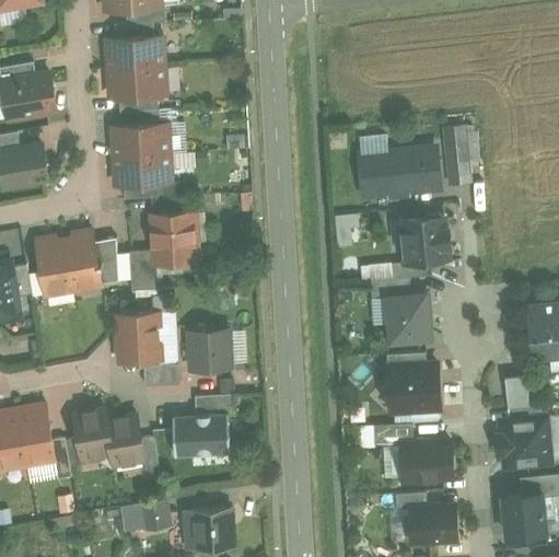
[(160,0),(105,0),(106,11),(127,10),(161,8),(161,7),(160,0)]
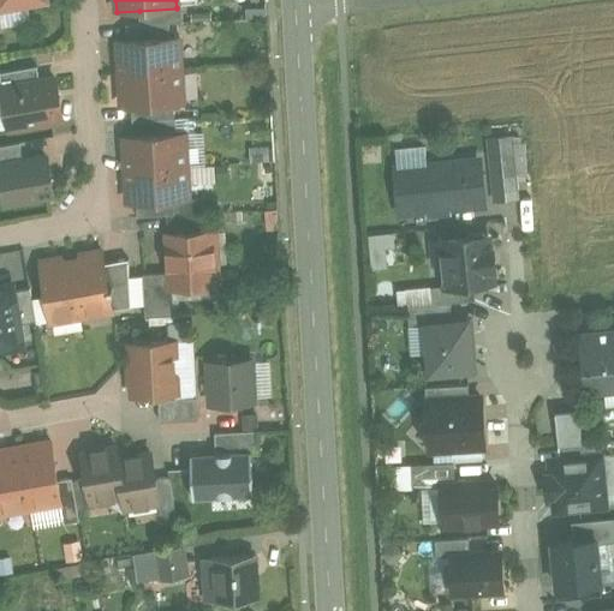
[(177,9),(139,11),(139,27),(170,25),(183,24),(182,7),(177,7),(177,9)]
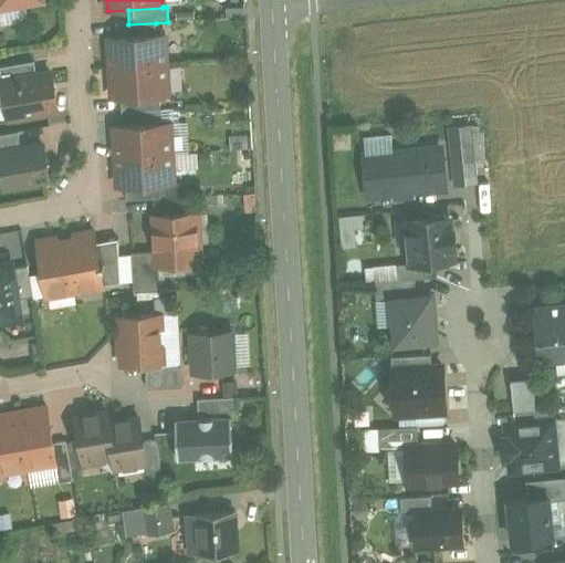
[(128,24),(116,24),(116,39),(156,37),(156,23),(128,24)]
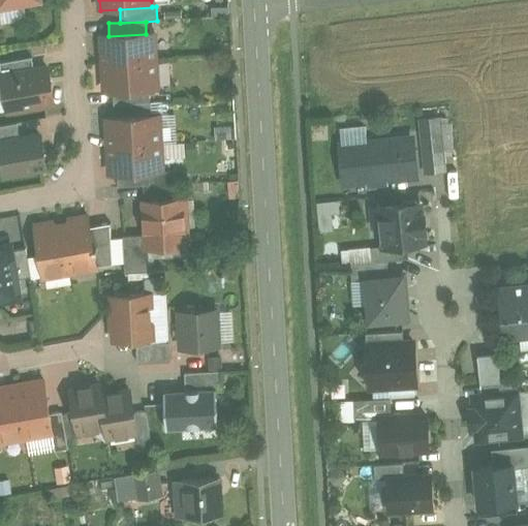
[(109,36),(102,37),(103,65),(155,62),(154,34),(146,34),(109,36)]
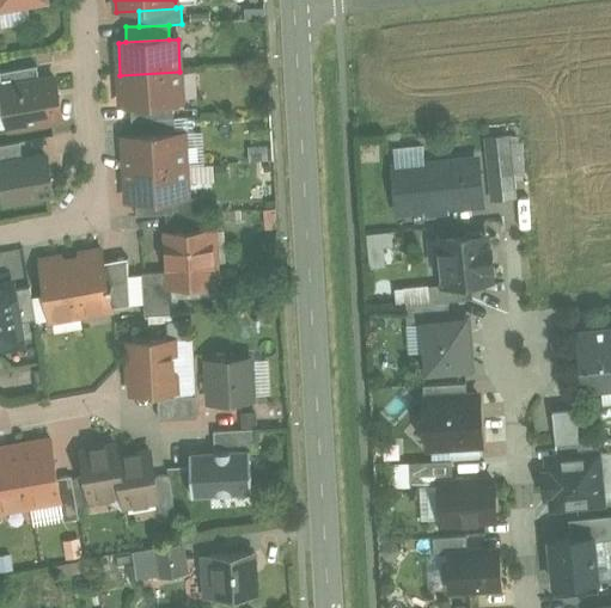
[(37,68),(0,74),(2,90),(40,84),(37,68)]
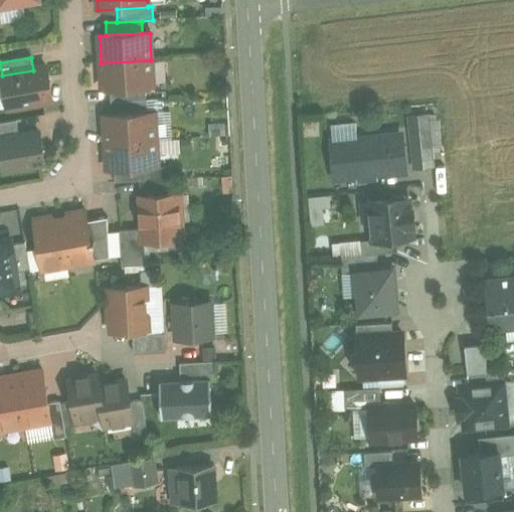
[(151,60),(101,63),(103,91),(146,89),(153,88),(151,60)]
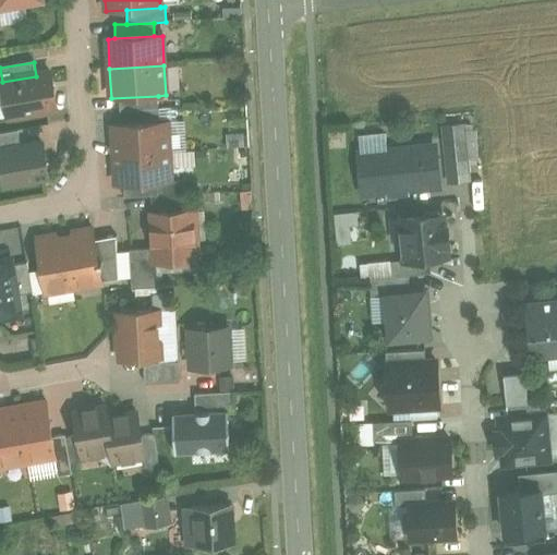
[(36,76),(2,82),(9,119),(53,110),(50,94),(53,94),(50,73),(36,76)]
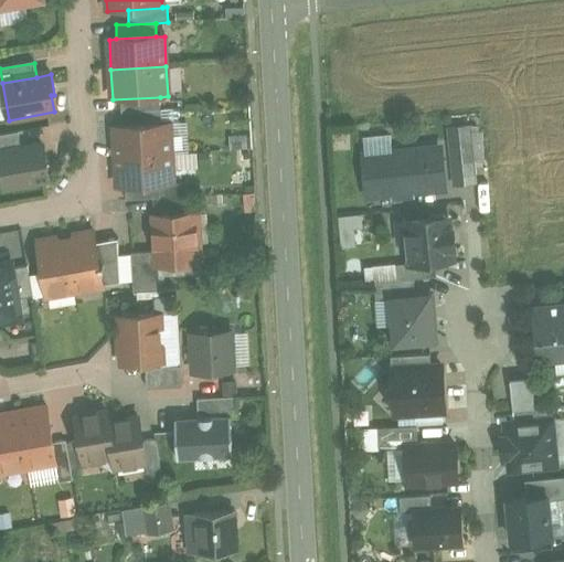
[(160,97),(120,99),(121,113),(160,110),(160,97)]
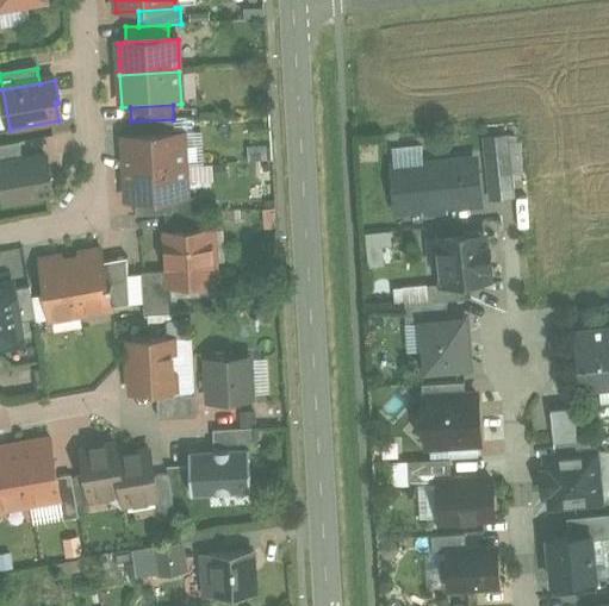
[(173,119),(131,122),(132,137),(175,135),(174,119),(173,119)]
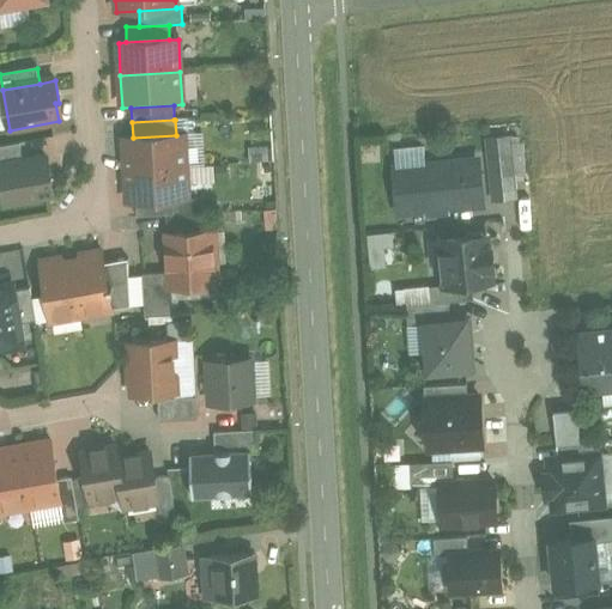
[(133,138),(123,139),(126,171),(186,168),(183,135),(176,135),(133,138)]
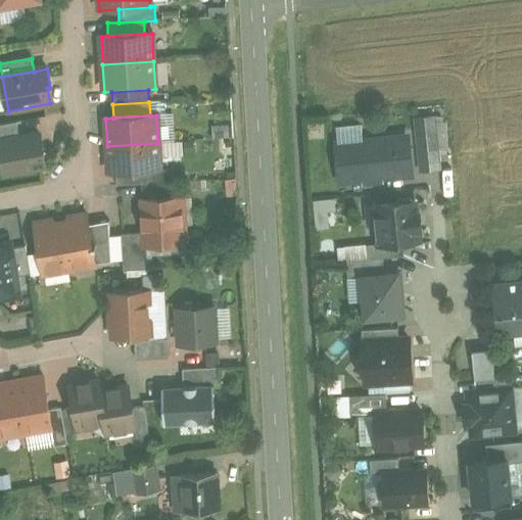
[(17,123),(0,126),(0,144),(0,143),(19,139),(17,123)]
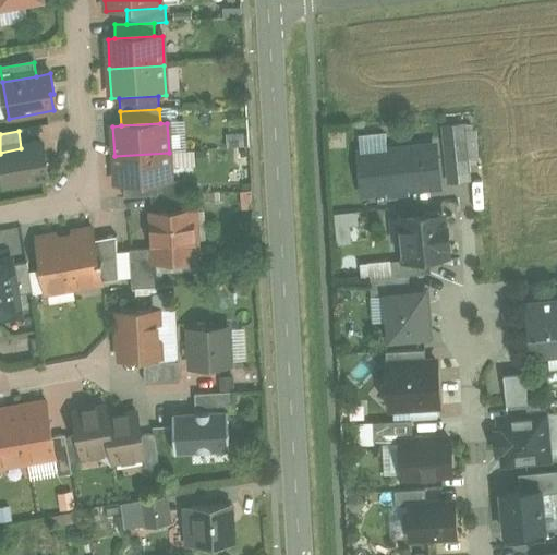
[(21,148),(0,153),(0,154),(5,186),(41,180),(48,172),(43,145),(21,148)]
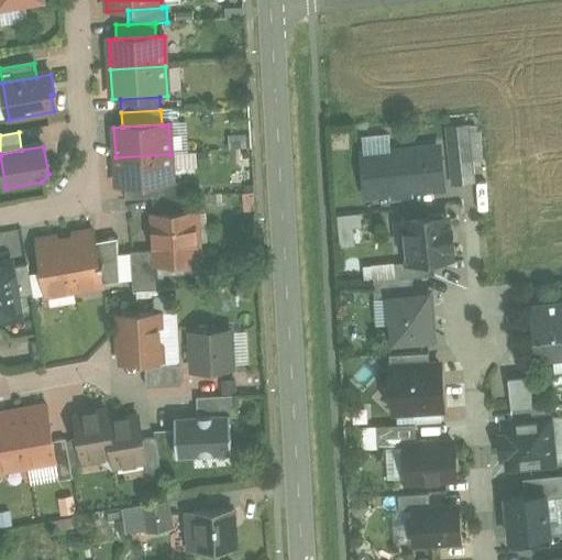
[(469,146),(451,147),(452,162),(470,160),(469,146)]
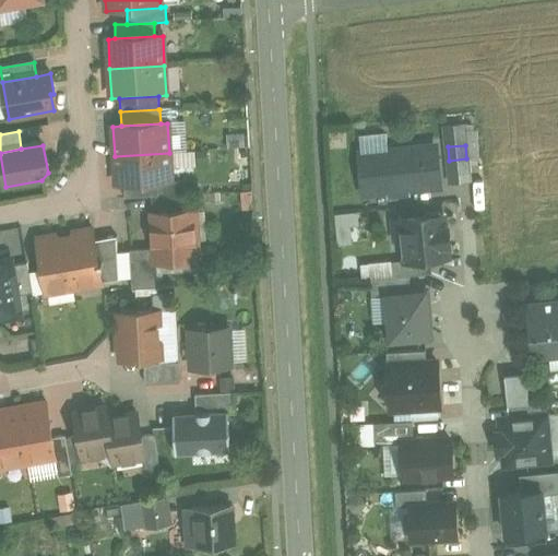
[(435,148),(360,154),(365,193),(438,186),(435,148)]
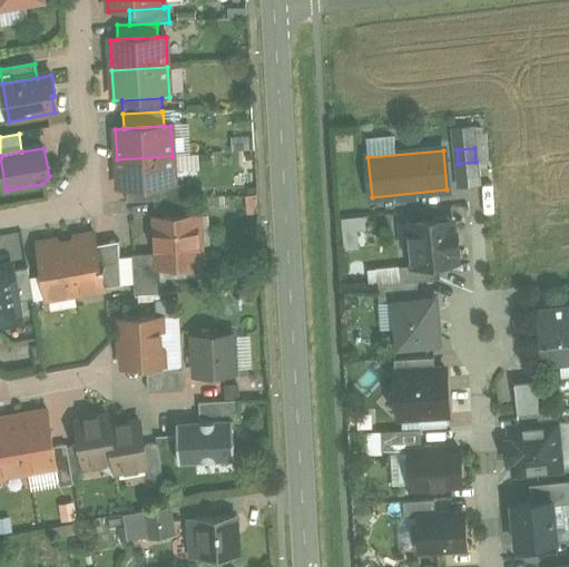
[(173,156),(117,159),(119,189),(127,188),(167,186),(174,186),(173,156)]
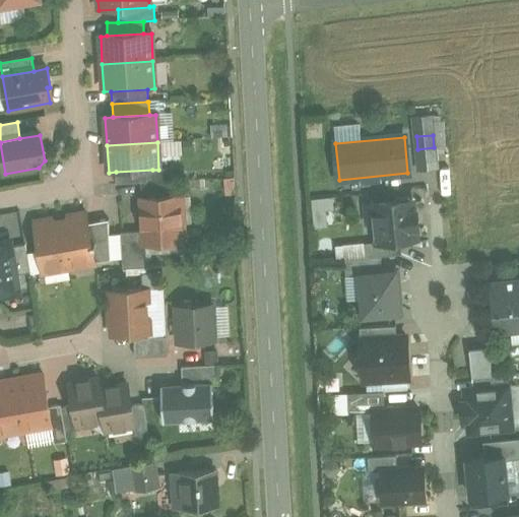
[(434,147),(417,149),(419,171),(437,170),(434,147)]
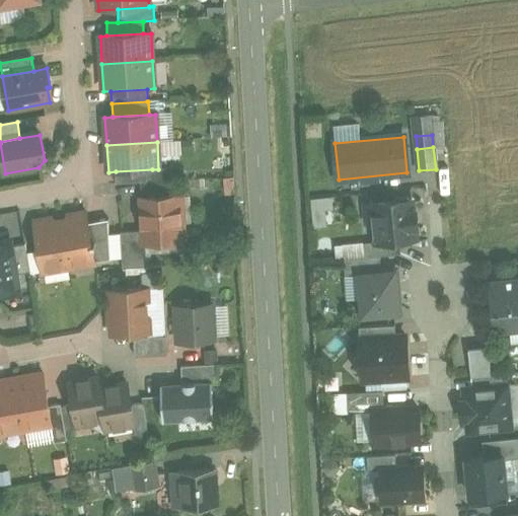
[(152,169),(116,171),(116,185),(153,182),(152,169)]
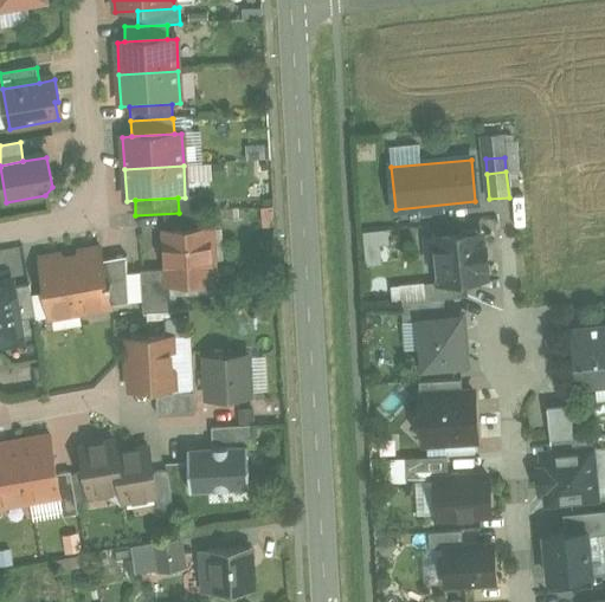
[(208,230),(166,232),(168,270),(168,284),(169,284),(218,282),(217,261),(210,261),(208,230)]
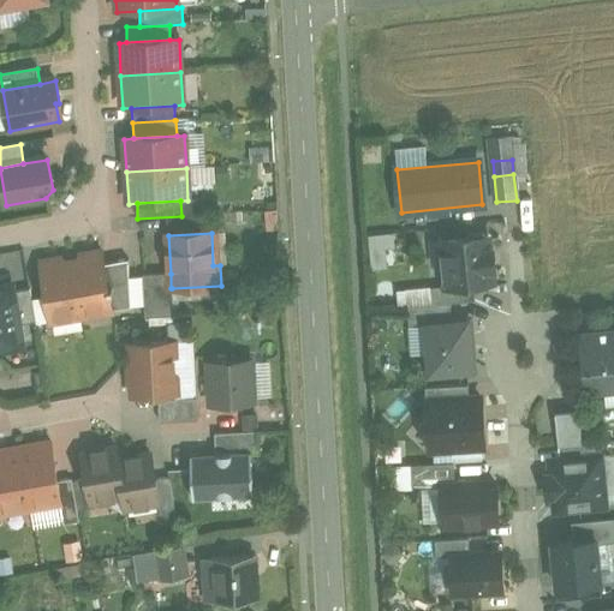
[(465,240),(442,243),(446,287),(447,288),(474,285),(493,283),(492,269),(493,269),(492,251),(488,251),(487,238),(482,233),(470,234),(465,240)]
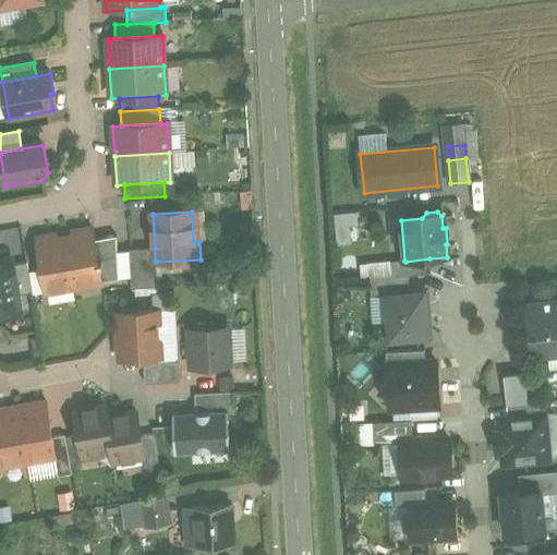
[(344,244),(343,227),(351,227),(350,214),(327,215),(329,245),(344,244)]
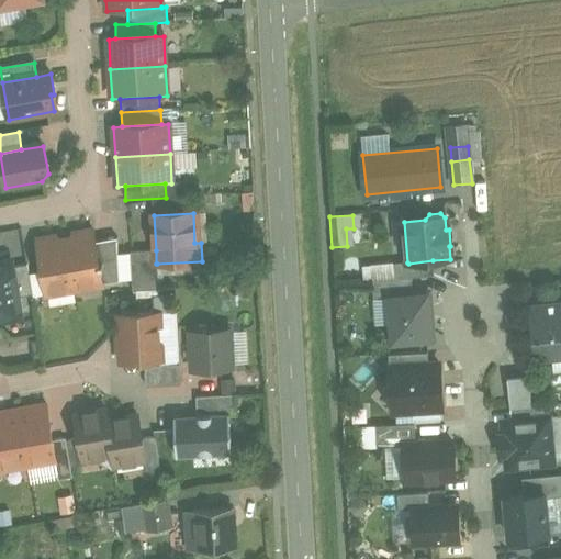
[(93,231),(77,234),(78,238),(66,241),(75,291),(103,287),(102,284),(96,243),(93,231)]
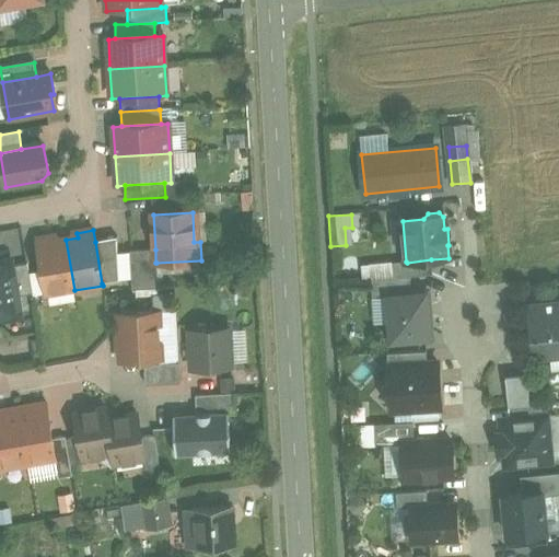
[(66,240),(54,242),(53,236),(36,240),(46,296),(74,290),(66,240)]
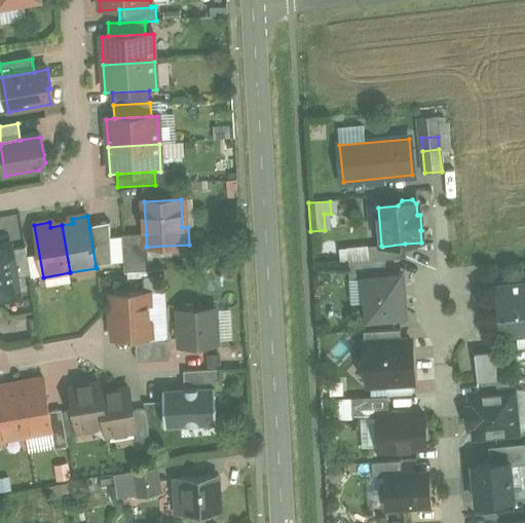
[(110,223),(89,227),(96,266),(112,264),(110,227),(110,223)]
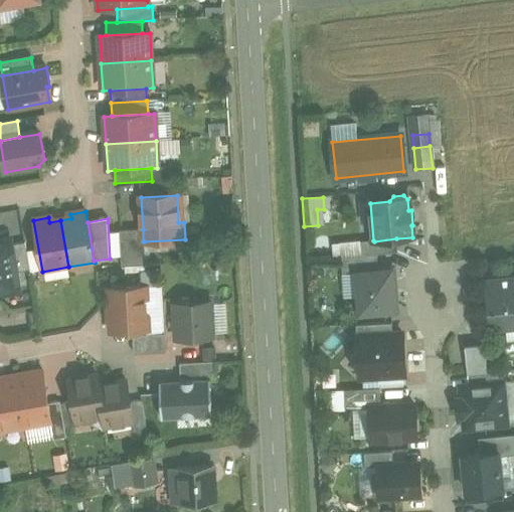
[(143,229),(120,231),(122,268),(146,266),(144,241),(143,241),(143,229)]
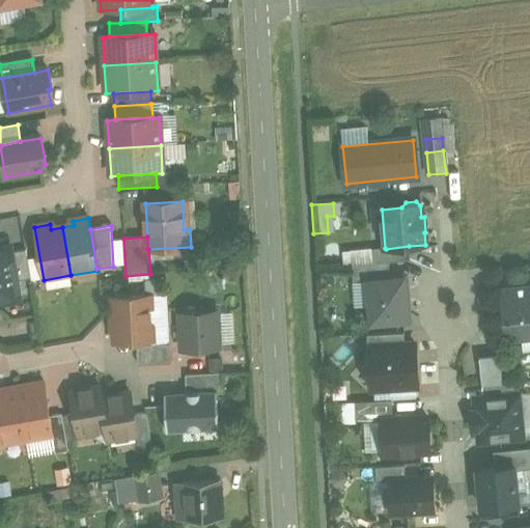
[(409,246),(386,249),(385,248),(372,249),(373,265),(374,265),(373,264),(389,261),(389,262),(411,260),(409,246)]
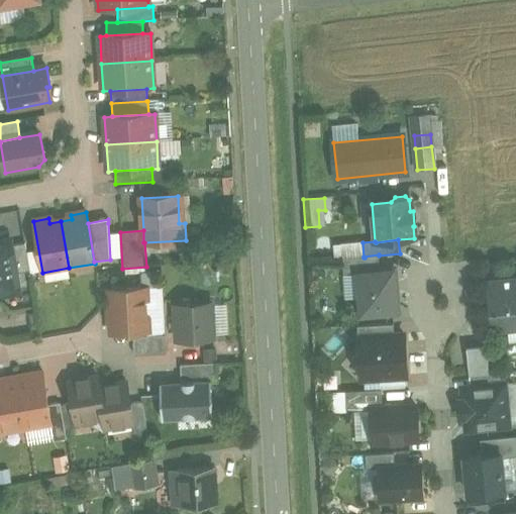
[(8,243),(0,244),(0,295),(1,295),(0,291),(0,287),(15,285),(14,276),(9,247),(8,243)]
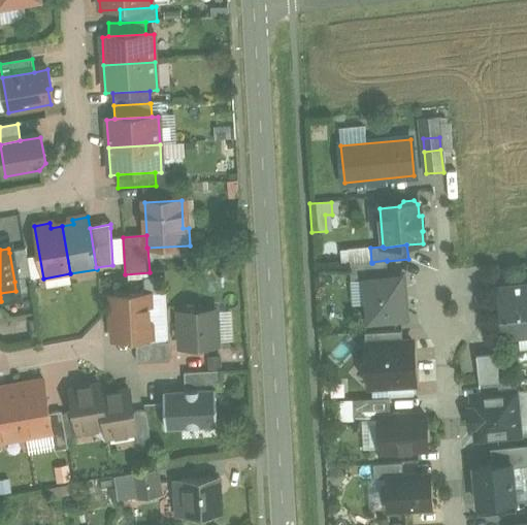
[(31,279),(26,250),(9,253),(14,282),(31,279)]
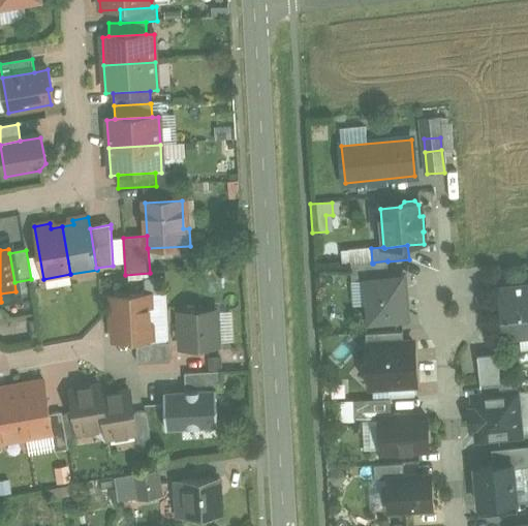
[(372,264),(350,266),(351,281),(366,280),(366,279),(389,277),(387,261),(387,264),(372,265),(372,264)]
